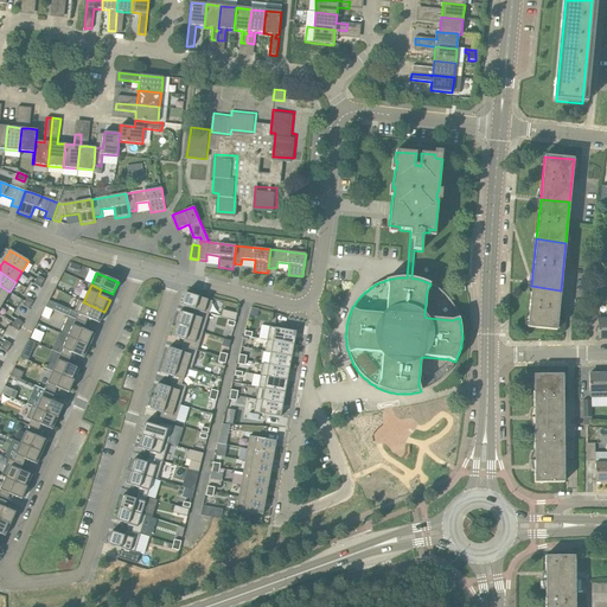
[(0,300),(4,302),(10,292),(0,286),(0,300)]
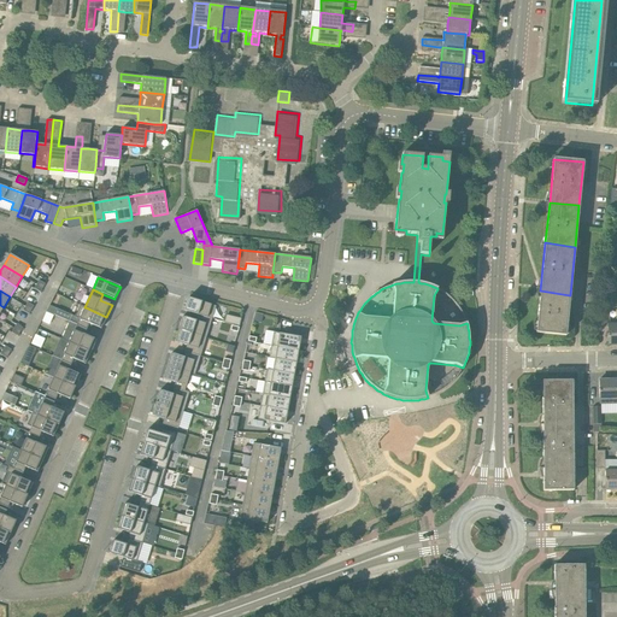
[(570,295),(540,291),(535,333),(565,336),(570,295)]
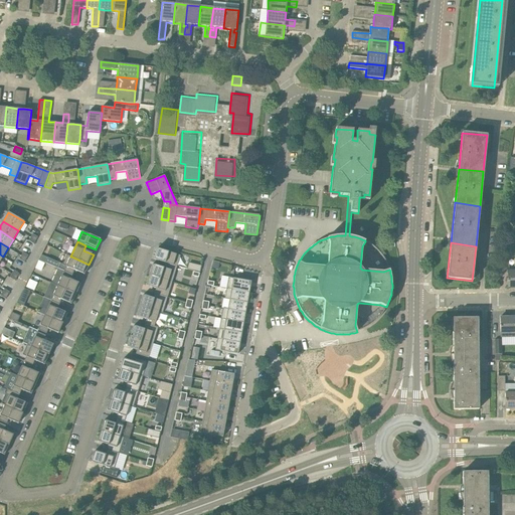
[(180,255),(157,248),(154,260),(164,263),(177,267),(180,255)]
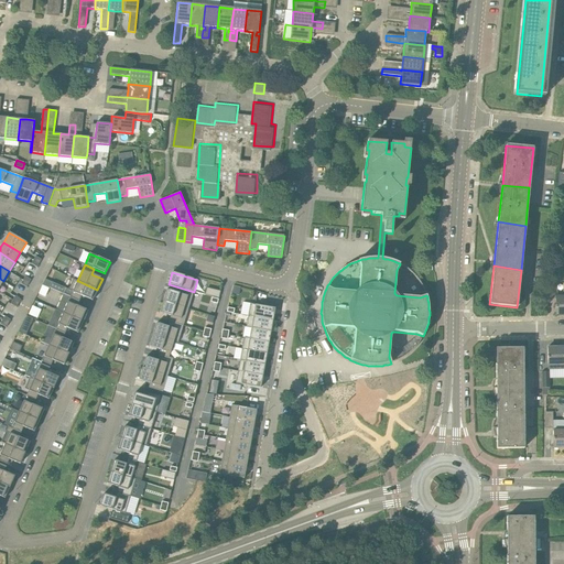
[(64,294),(71,297),(79,301),(82,296),(93,301),(97,290),(78,281),(77,281),(73,279),(68,290),(66,289),(64,294)]
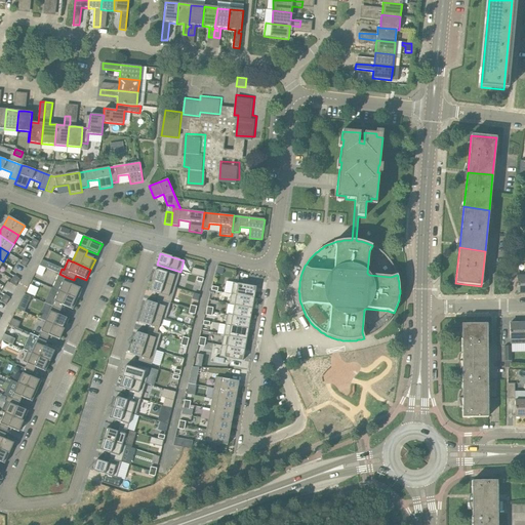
[(62,269),(48,264),(46,268),(59,274),(62,269)]
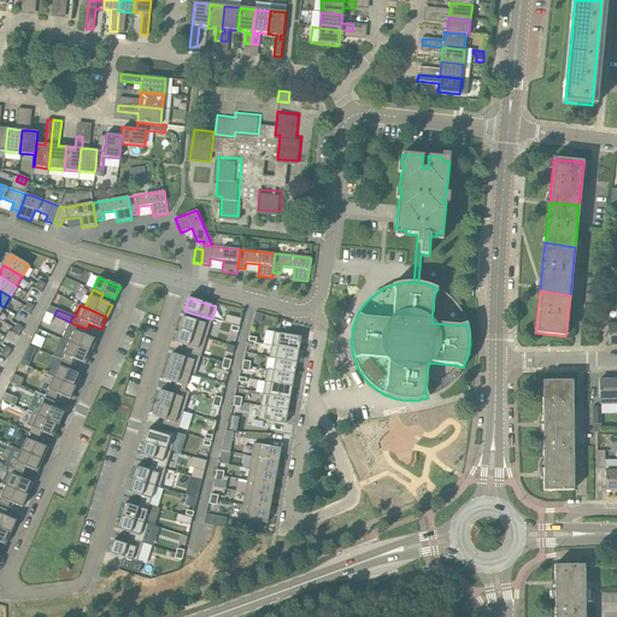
[(50,324),(53,316),(46,312),(42,322),(50,324)]
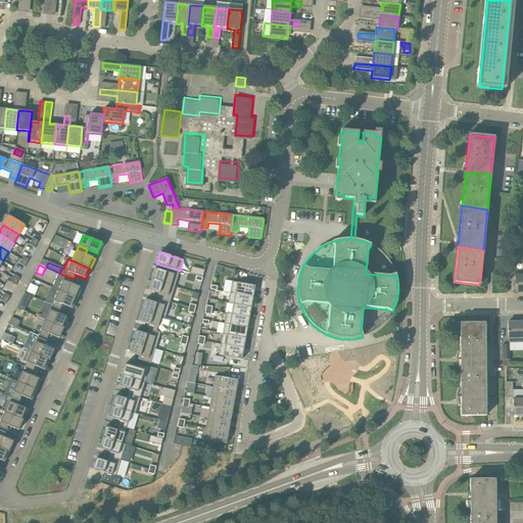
[(175,286),(180,271),(167,267),(165,272),(154,269),(151,279),(175,286)]
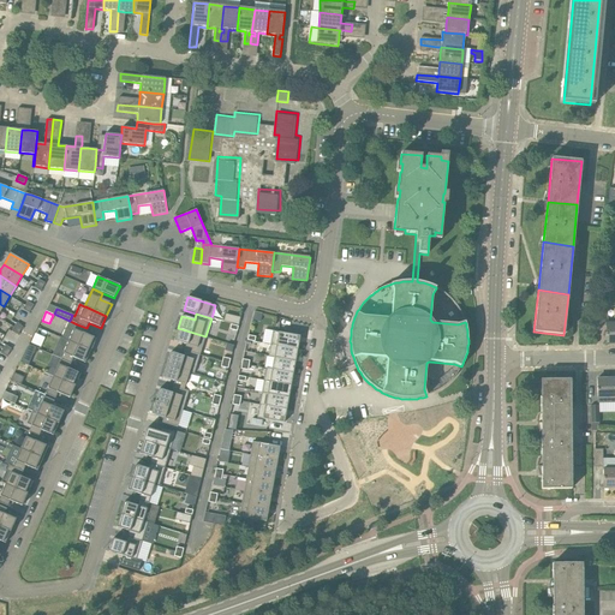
[(240,318),(226,315),(224,322),(238,326),(240,318)]
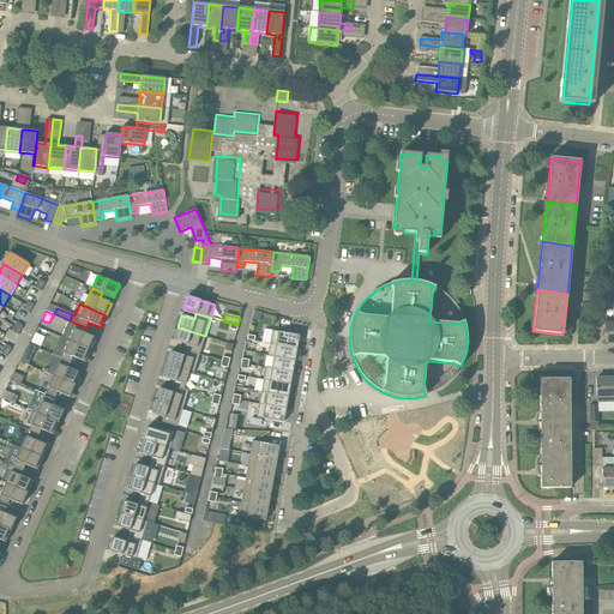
[(77,324),(70,320),(61,337),(68,341),(70,341),(90,350),(96,338),(84,333),(86,327),(77,324)]
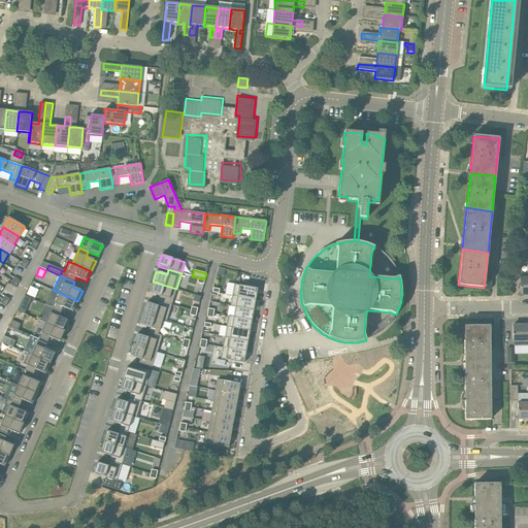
[(176,289),(153,282),(150,293),(160,296),(159,301),(171,305),(176,289)]
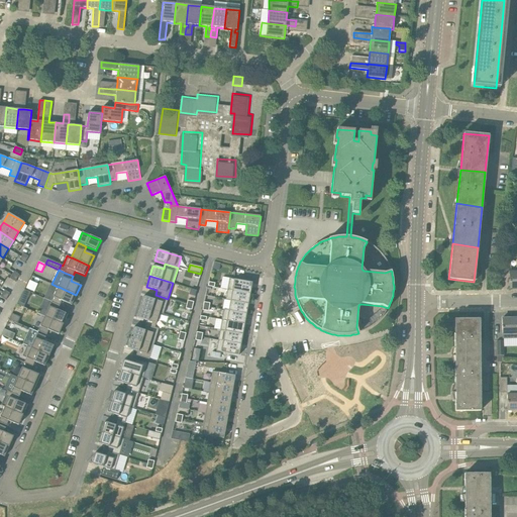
[(223,278),(220,289),(227,290),(250,294),(252,283),(229,279),(223,278)]
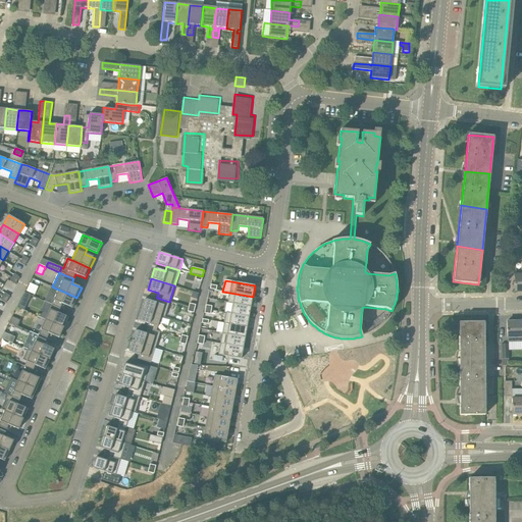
[(34,295),(38,286),(30,283),(27,292),(34,295)]
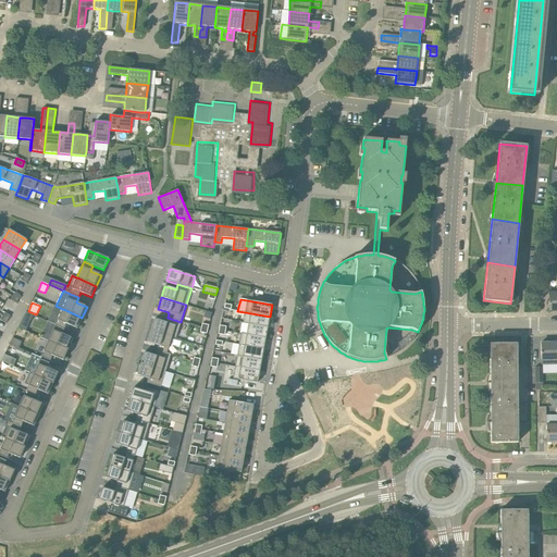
[(82,318),(63,309),(62,309),(56,325),(64,330),(66,324),(77,329),(82,318)]
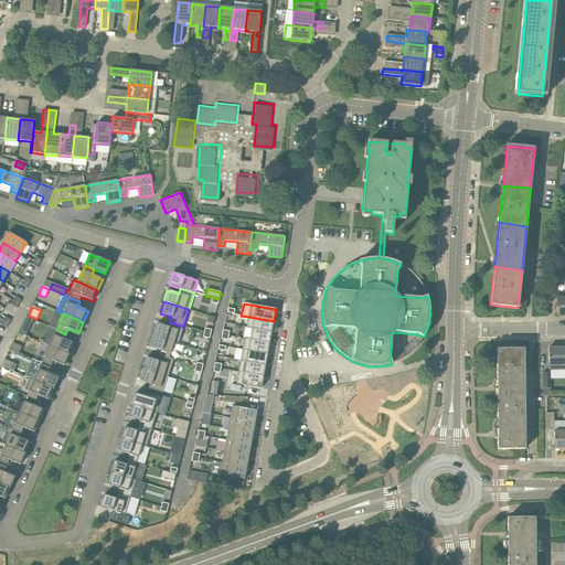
[(27,317),(19,332),(25,336),(33,320),(27,317)]
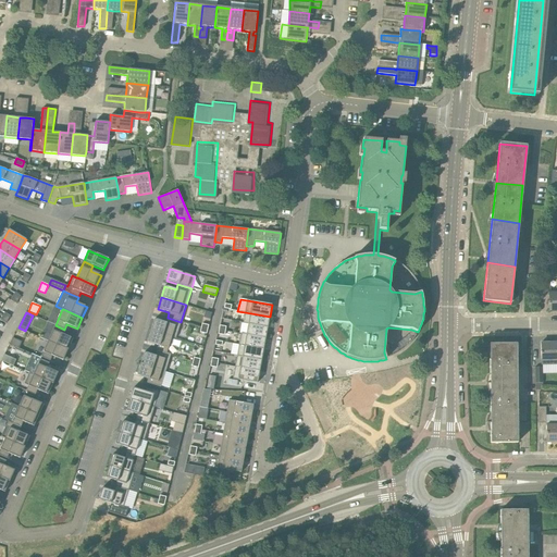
[(245,312),(243,323),(248,324),(268,327),(270,317),(245,312)]
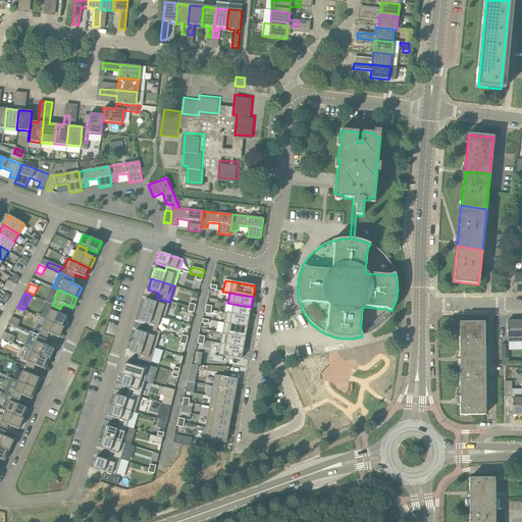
[(169,302),(157,298),(155,303),(145,299),(142,310),(161,316),(164,317),(169,302)]
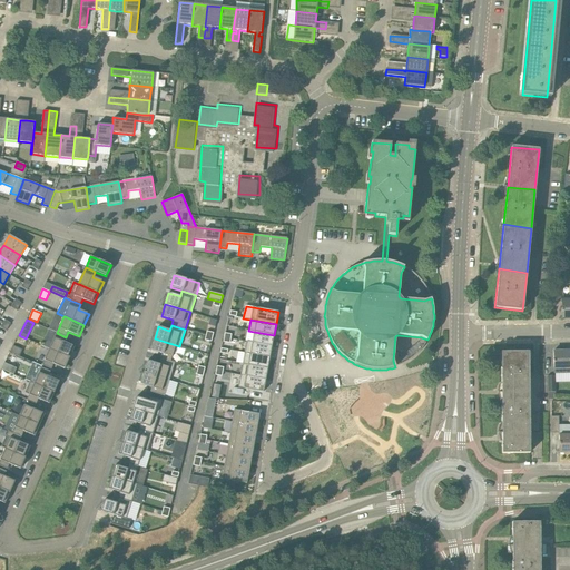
[(254,332),(252,342),(272,345),(274,335),(254,332)]
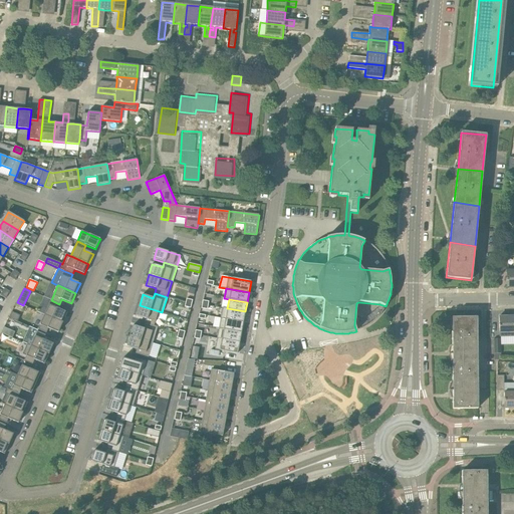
[(57,308),(58,307),(59,304),(51,300),(44,314),(45,315),(62,323),(67,312),(57,308)]
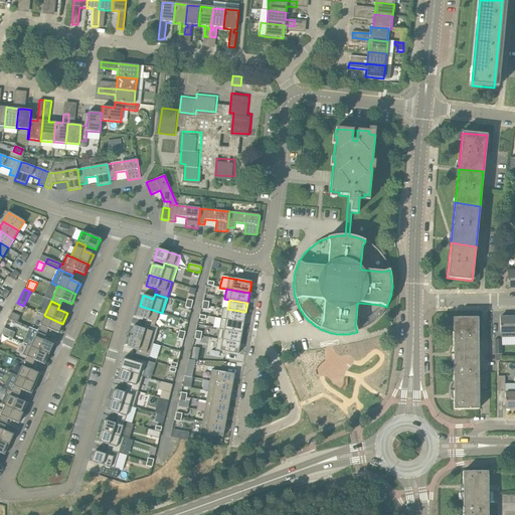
[(159,312),(140,306),(136,317),(147,320),(145,324),(154,327),(159,312)]
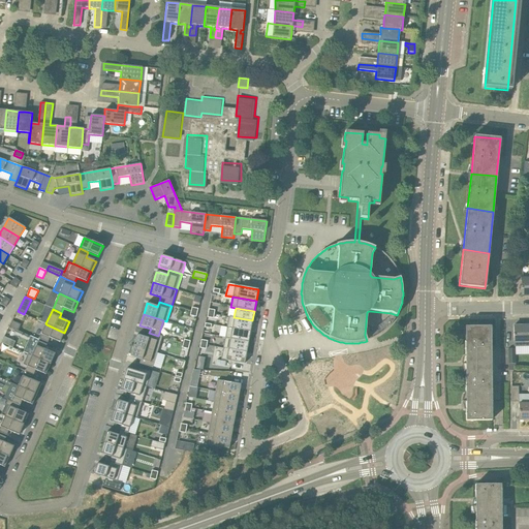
[(229,316),(227,328),(250,332),(252,320),(234,317),(229,316)]
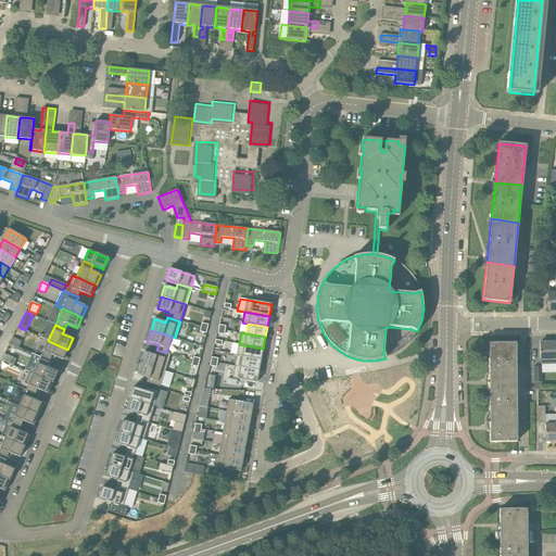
[(12,338),(10,344),(19,349),(22,342),(12,338)]
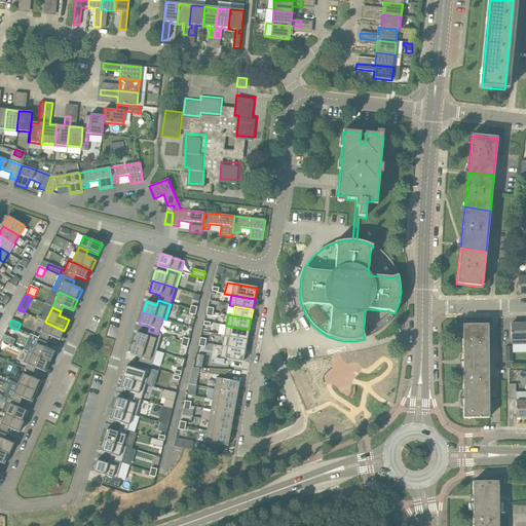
[(64,331),(46,323),(45,322),(39,337),(47,341),(49,336),(60,341),(64,331)]
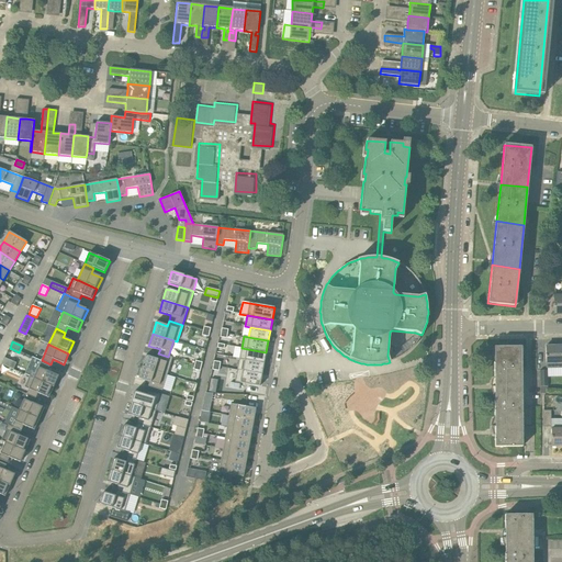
[(561,346),(544,347),(544,348),(546,360),(544,360),(544,369),(561,368),(561,346)]
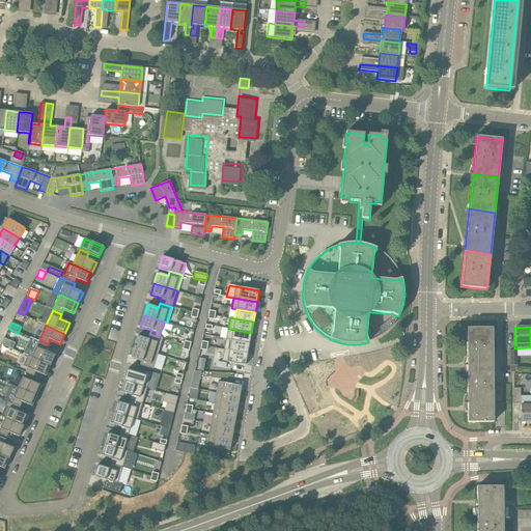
[(492,328),(467,329),(467,359),(493,358),(492,328)]
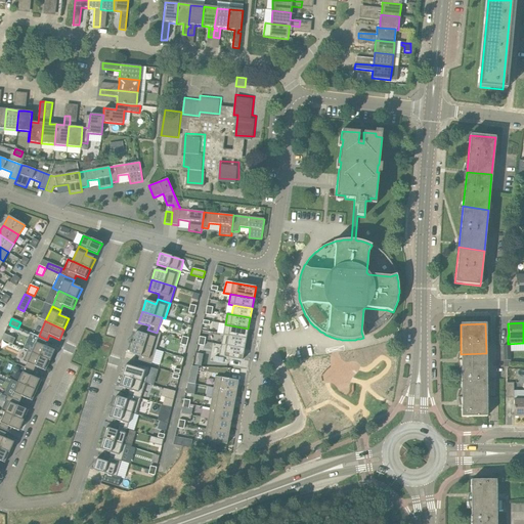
[(225,324),(223,335),(246,339),(248,329),(225,324)]
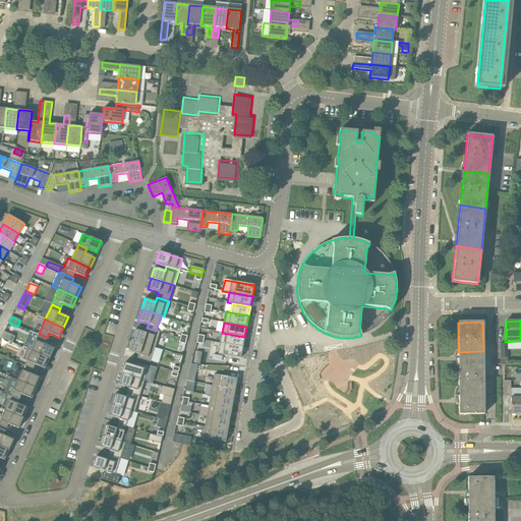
[(156,331),(147,328),(146,333),(134,330),(131,341),(155,348),(160,332),(156,331)]
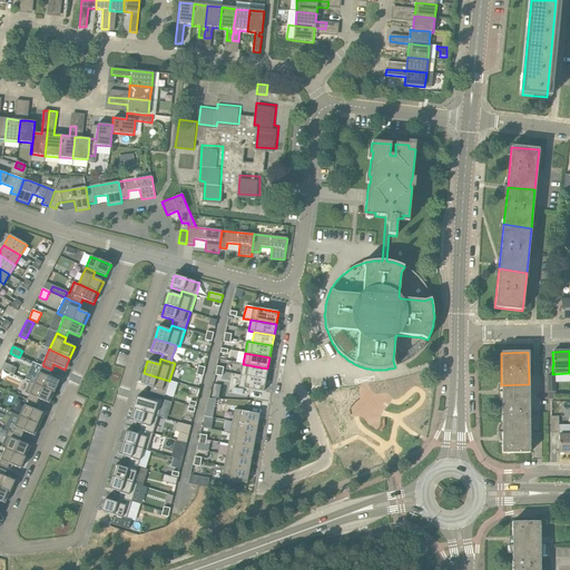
[(5,363),(1,370),(13,375),(17,369),(5,363)]
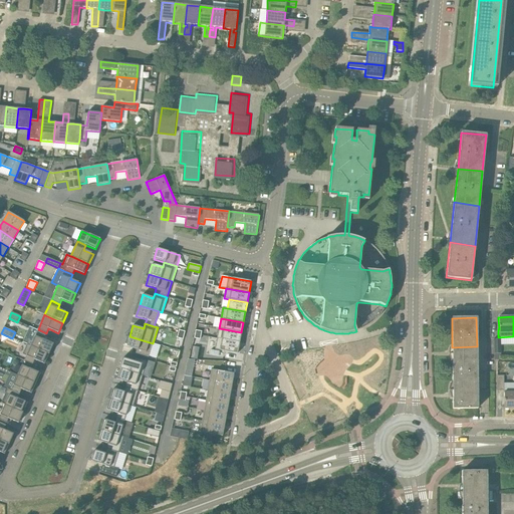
[(30,327),(23,342),(27,344),(30,346),(49,354),(53,344),(43,339),(45,335),(37,331),(30,327)]
